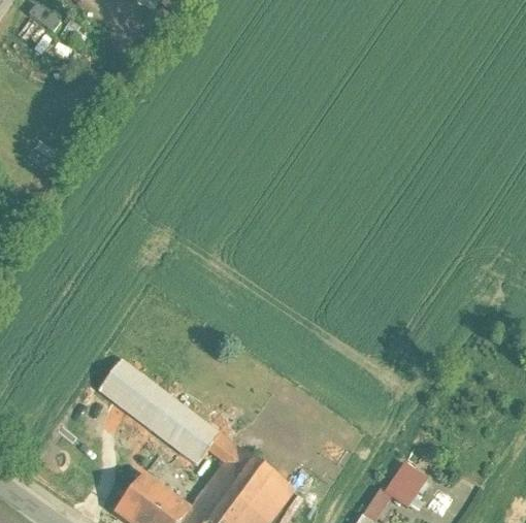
[(0,0),(0,21),(14,0),(0,0)]
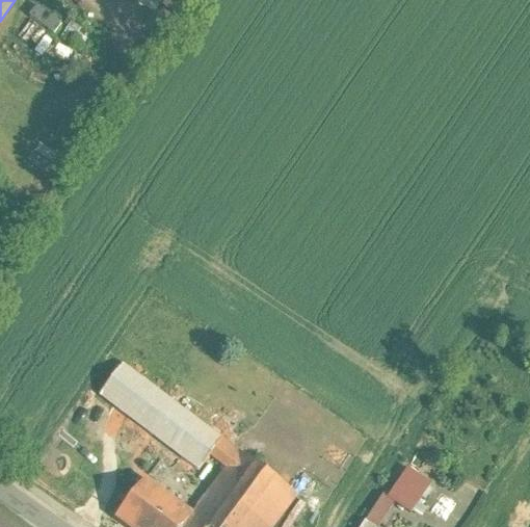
[(147,476),(116,518),(129,526),(272,526),(300,490),(122,361),(98,394),(201,468),(211,453),(226,465),(193,509),(147,476)]
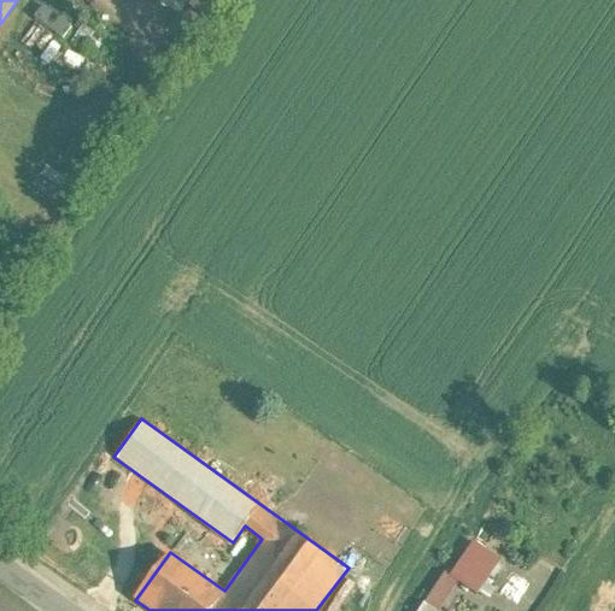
[(501,556),(474,538),(451,570),(478,588),(501,556)]
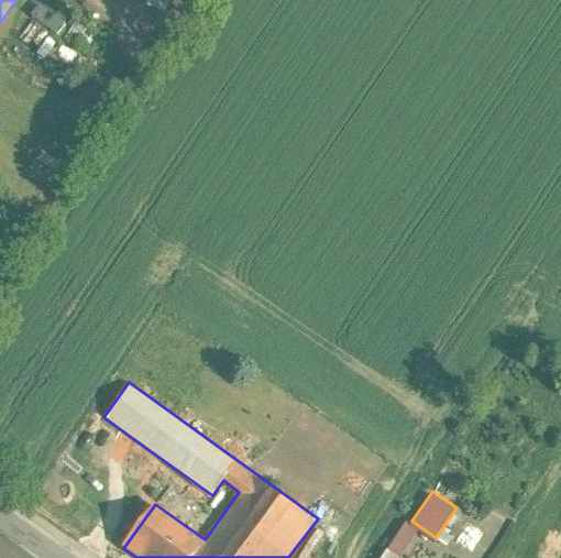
[(408,520),(380,557),(396,557),(419,527),(408,520)]
